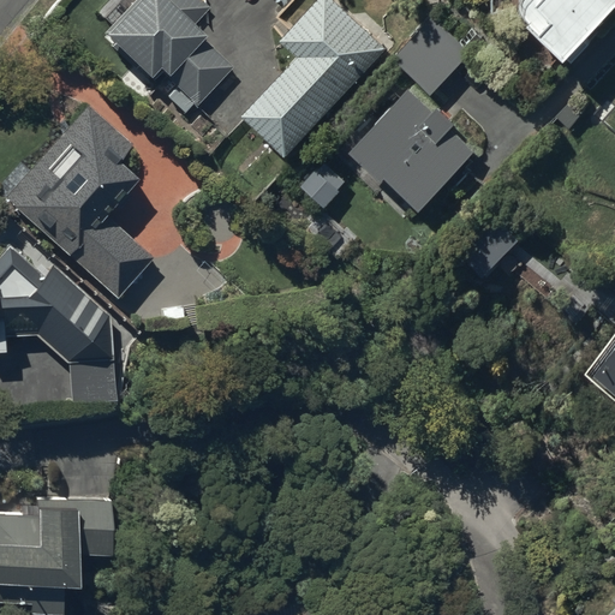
[(208,7),(199,0),(131,0),(102,31),(147,75),(155,66),(175,87),(167,95),(185,113),(232,65),(191,24),(208,7)]
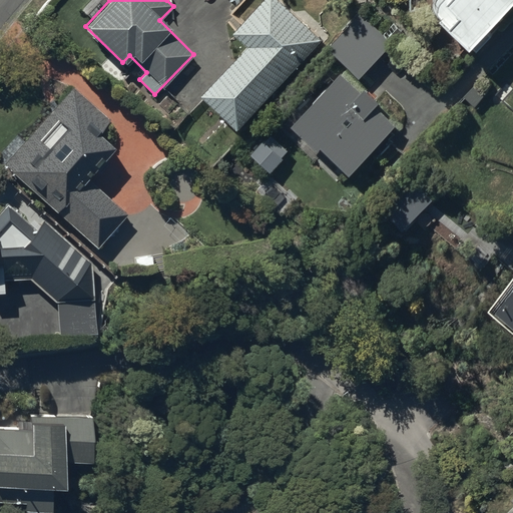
[(323,40),(281,0),(262,0),(234,29),(250,45),(204,92),(240,126),(323,40)]
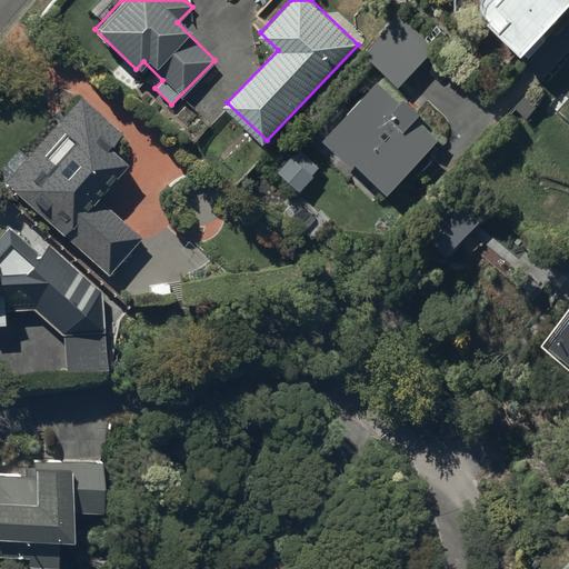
[(553,22),(568,3),(568,0),(479,0),(475,5),(532,55),(558,26),(553,22)]
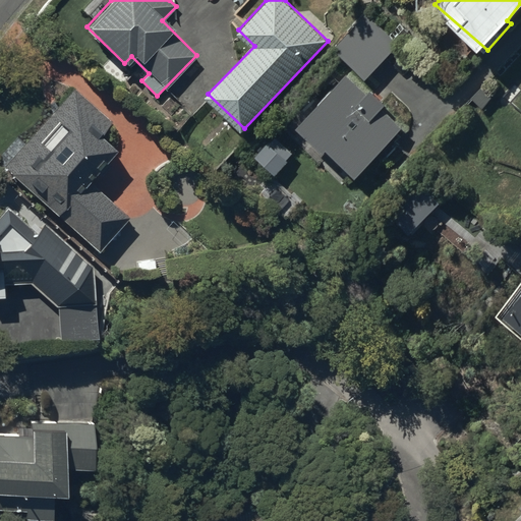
[(400,45),(364,10),(331,46),(366,79),(400,45)]
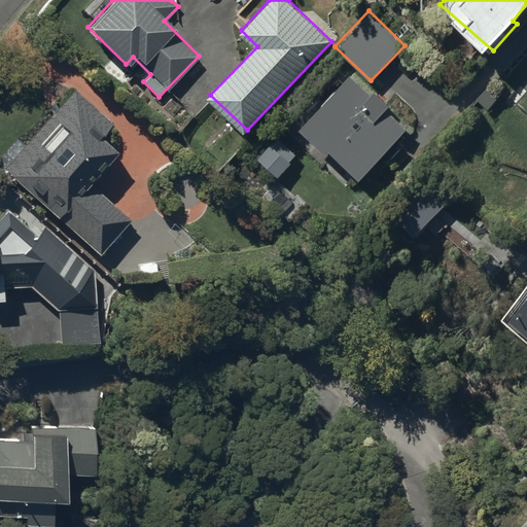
[(373,92),(350,72),(302,127),(328,150),(332,145),(364,174),(408,125),(387,107),(391,102),(376,88),(373,92)]
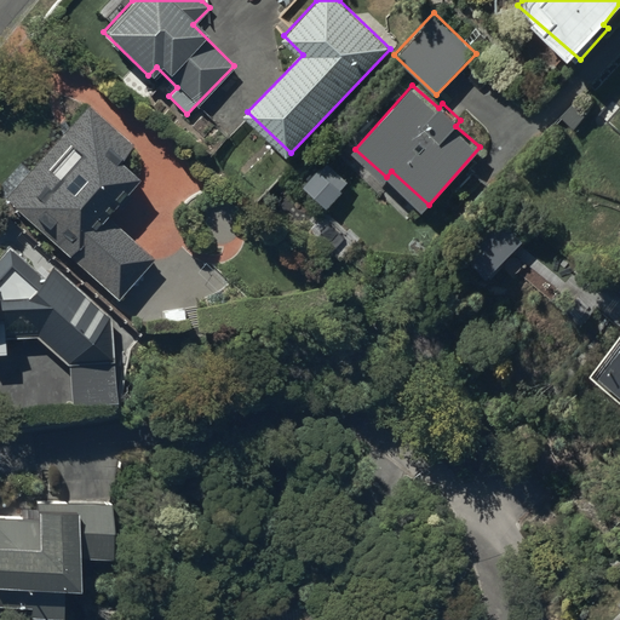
[(38,161),(3,199),(28,222),(33,217),(45,228),(41,231),(115,298),(153,257),(103,212),(135,177),(116,160),(131,144),(87,105),(59,137),(57,135),(35,159),(38,161)]
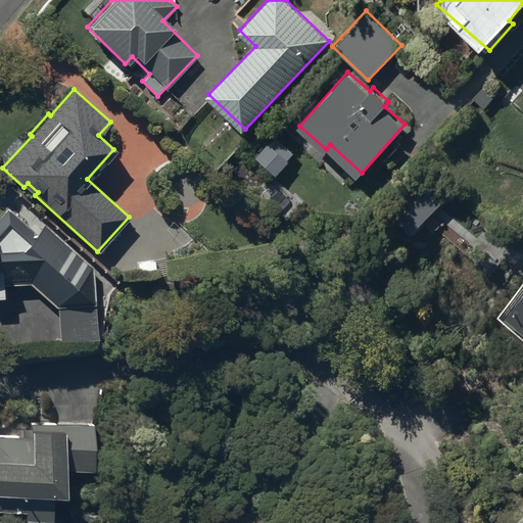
[(93,269),(43,224),(34,233),(7,209),(6,209),(0,216),(0,297),(1,297),(0,285),(31,284),(56,308),(58,342),(96,340),(93,269)]
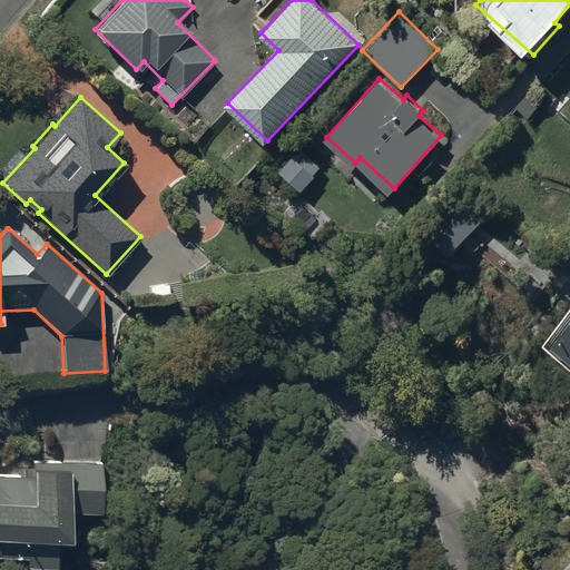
[(569,307),(547,337),(569,355),(569,307)]
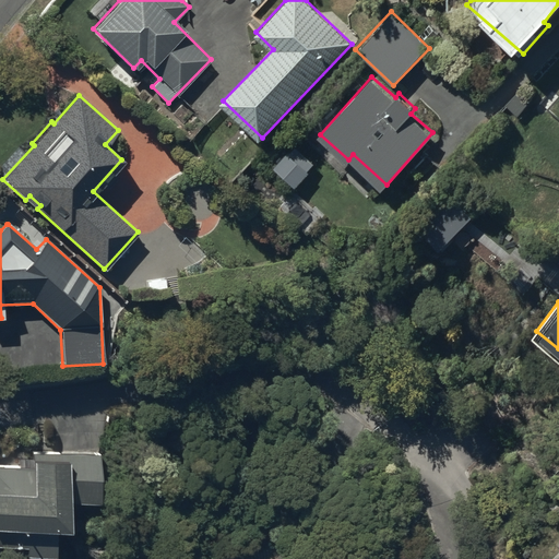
[(98,502),(98,452),(30,452),(30,466),(0,466),(0,544),(22,545),(22,554),(51,554),(51,528),(64,528),(64,502),(98,502)]
